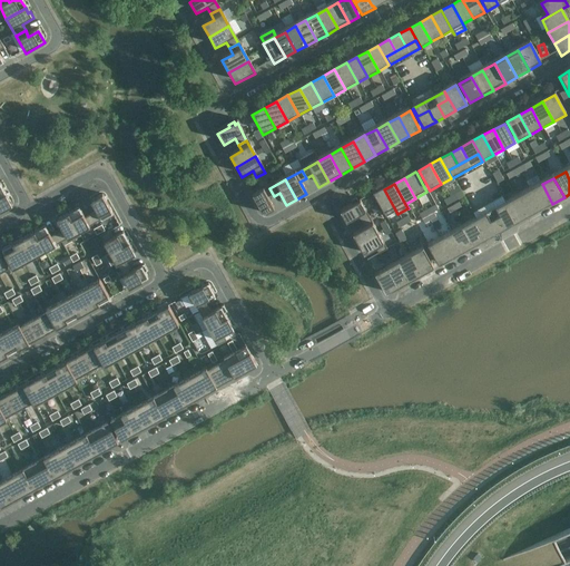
[(552,204),(542,184),(530,191),(541,211),(552,204)]
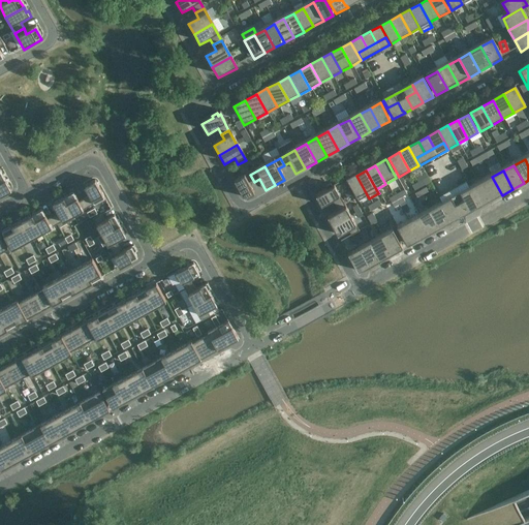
[(254,182),(250,175),(235,183),(244,202),(254,196),(249,185),(254,182)]
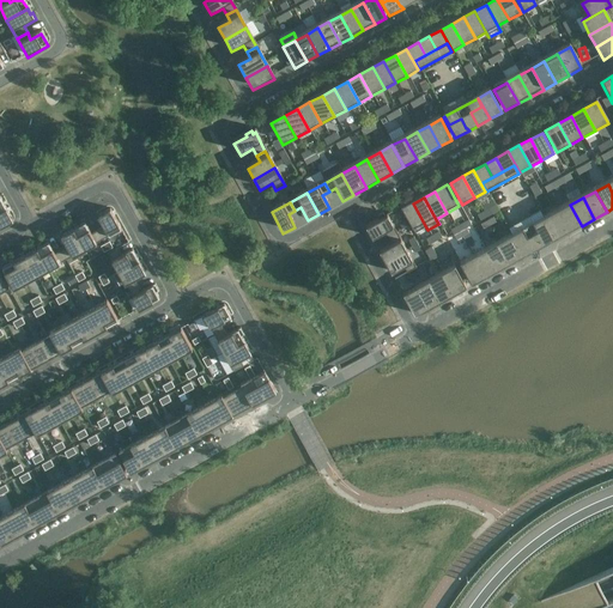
[(428,230),(413,204),(401,211),(413,232),(424,225),(426,230),(428,230)]
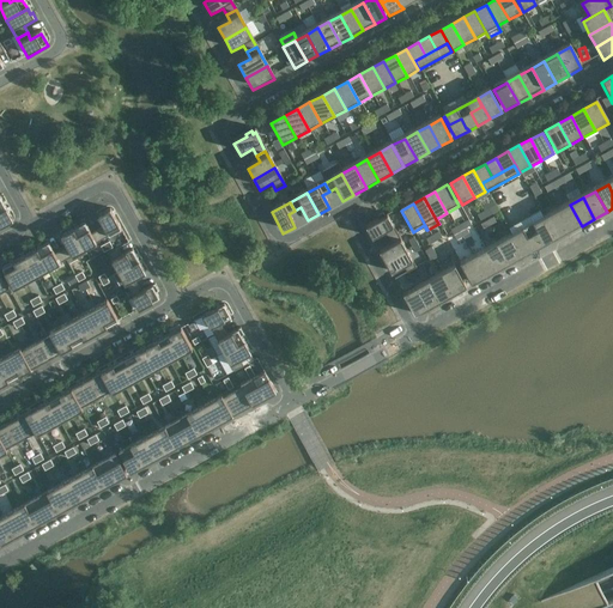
[(582,226),(570,205),(558,212),(569,232),(582,226)]
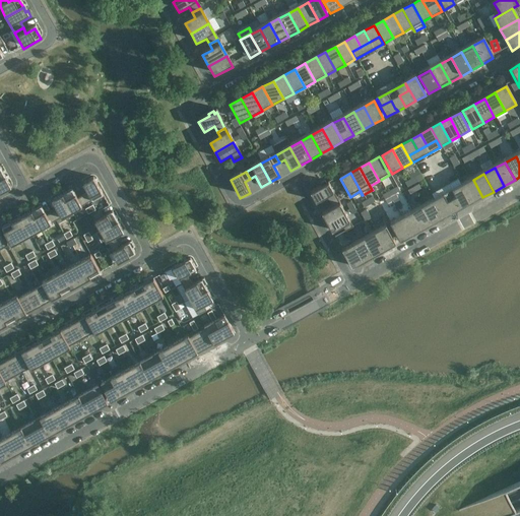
[(0,195),(10,190),(5,180),(0,182),(0,195)]
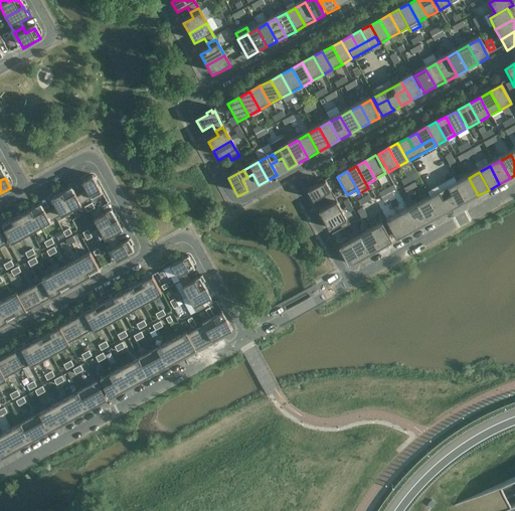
[(478,195),(469,178),(458,184),(468,201),(478,195)]
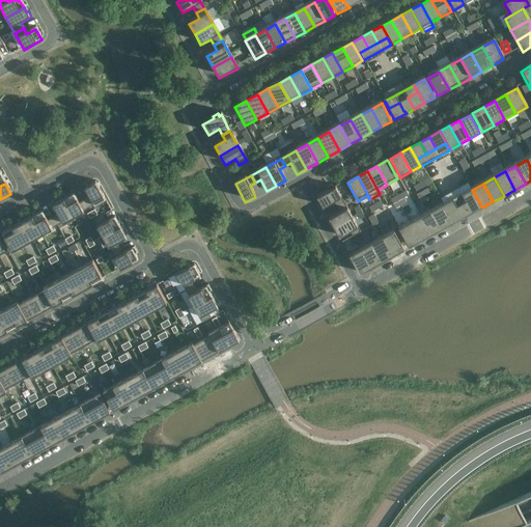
[(89,200),(83,203),(87,212),(104,202),(94,185),(83,191),(89,200)]
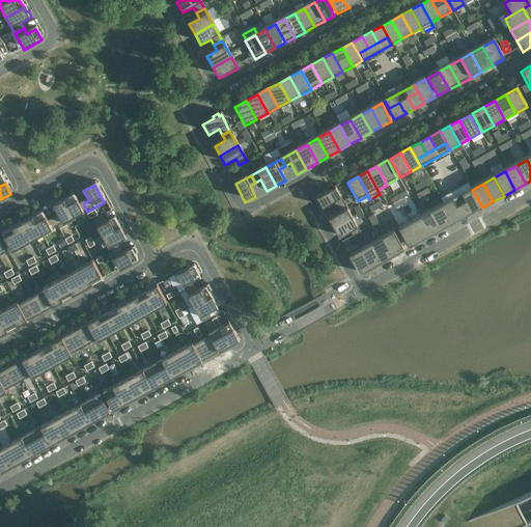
[(343,204),(335,189),(333,190),(332,188),(327,191),(328,193),(316,199),(323,210),(333,203),(336,210),(343,204)]
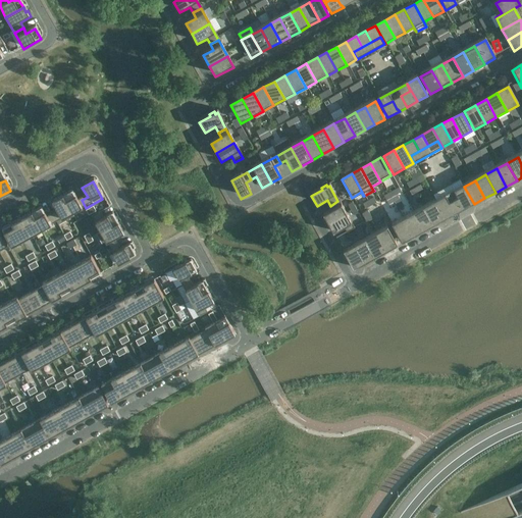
[(463,187),(435,202),(439,209),(449,204),(454,212),(455,212),(456,214),(464,210),(458,199),(467,194),(463,187)]
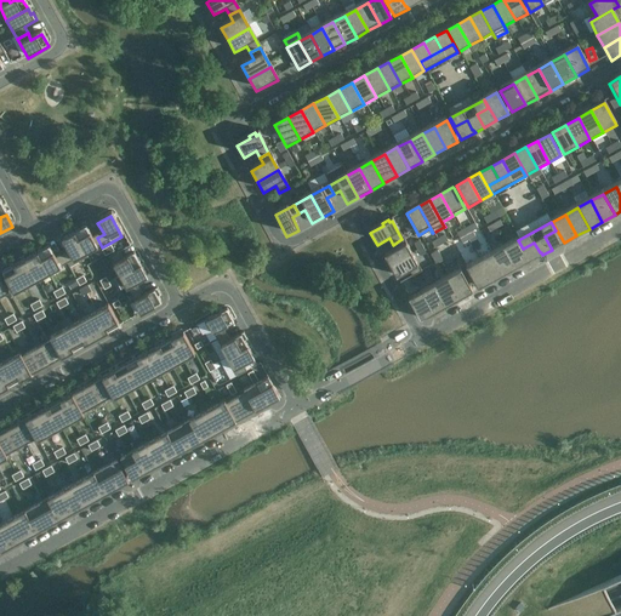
[(564,243),(552,222),(551,222),(556,231),(545,237),(552,250),(564,243)]
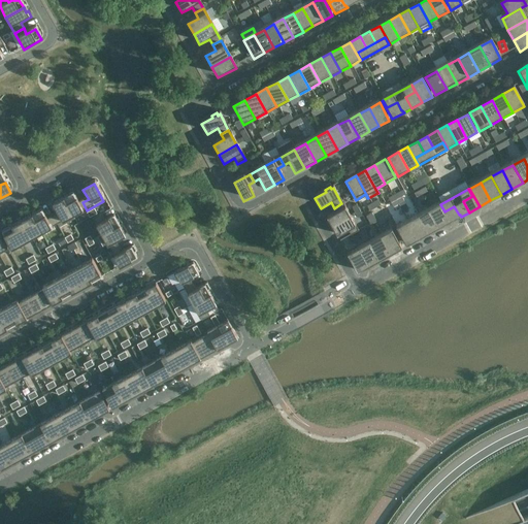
[(87,210),(83,202),(77,205),(72,196),(61,201),(71,220),(87,210)]
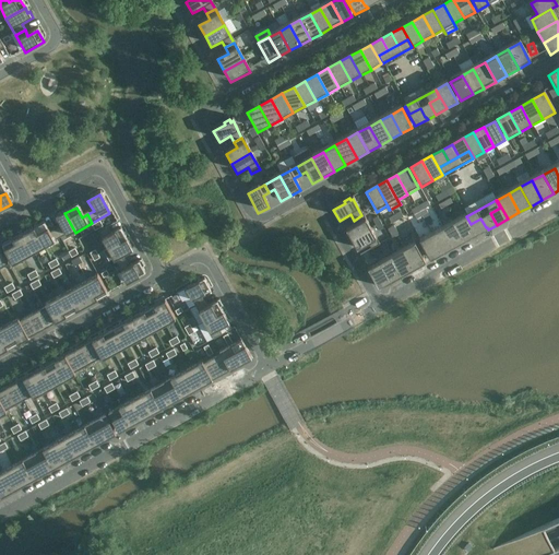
[(60,229),(54,233),(59,241),(75,233),(64,213),(54,220),(60,229)]
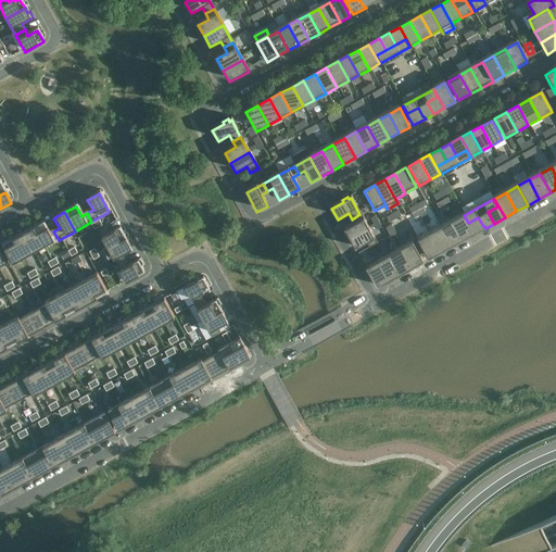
[(368,230),(359,214),(352,220),(355,225),(344,230),(350,240),(368,230)]
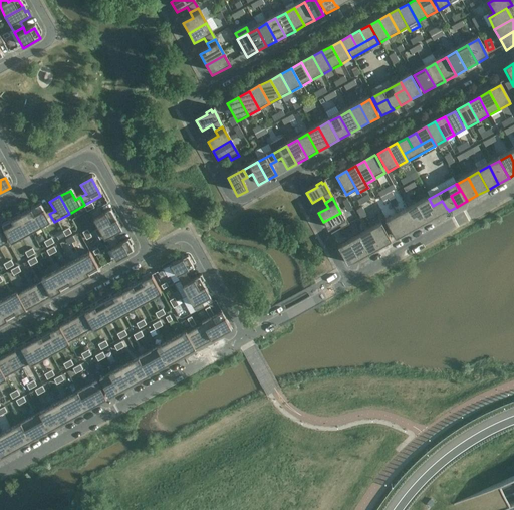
[(439,217),(429,199),(418,205),(428,223),(439,217)]
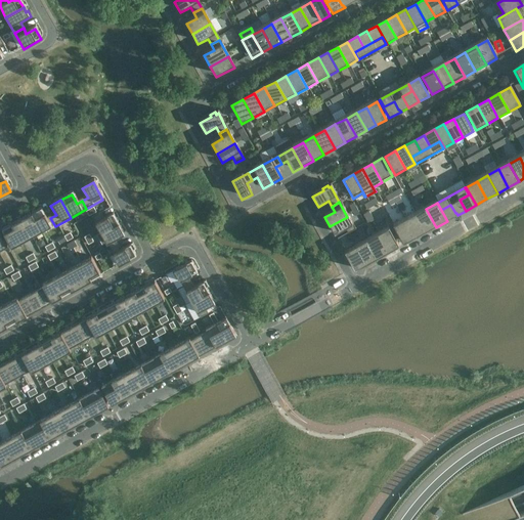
[(441,210),(437,203),(447,221),(457,215),(456,213),(455,213),(450,205),(441,210)]
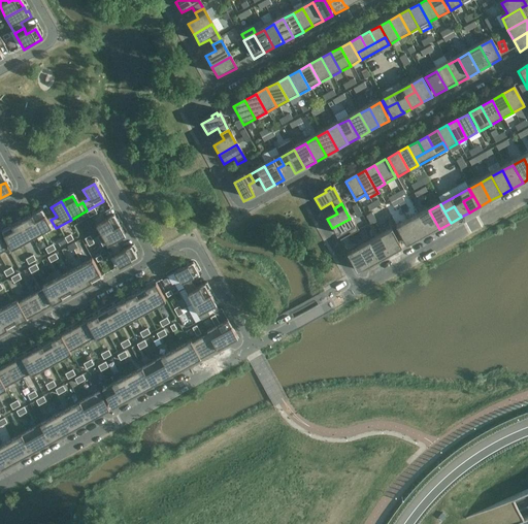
[(439,229),(429,210),(418,217),(428,235),(439,229)]
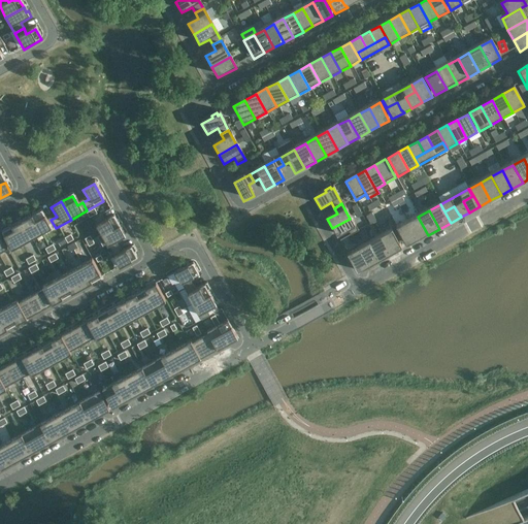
[(56,228),(51,220),(45,223),(40,214),(30,219),(39,236),(56,228)]
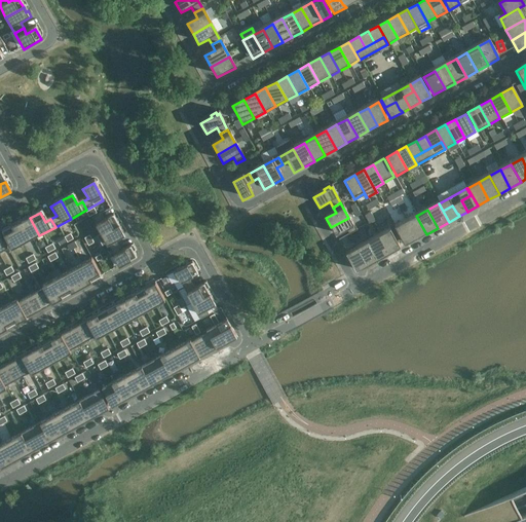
[(426,234),(416,216),(406,222),(415,240),(426,234)]
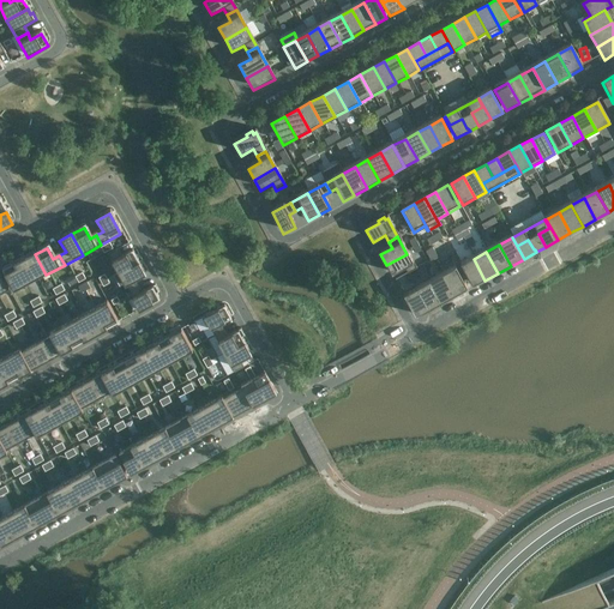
[(116,253),(107,258),(116,277),(138,265),(131,253),(120,259),(116,253)]
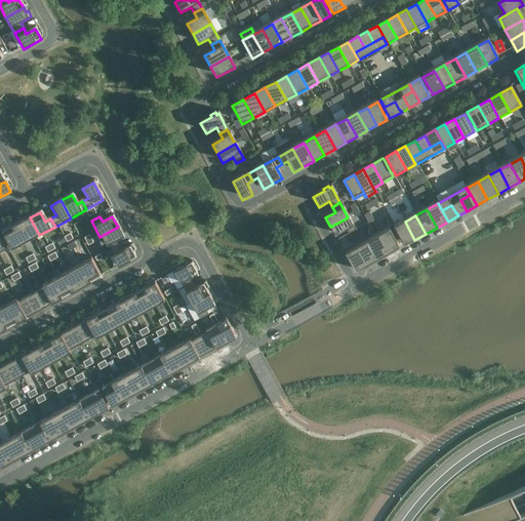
[(30,241),(39,235),(30,217),(19,224),(30,241)]
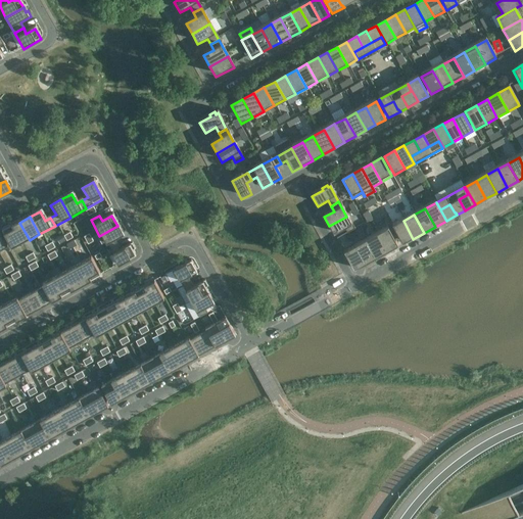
[(355,232),(346,217),(329,226),(334,235),(344,230),(347,236),(355,232)]
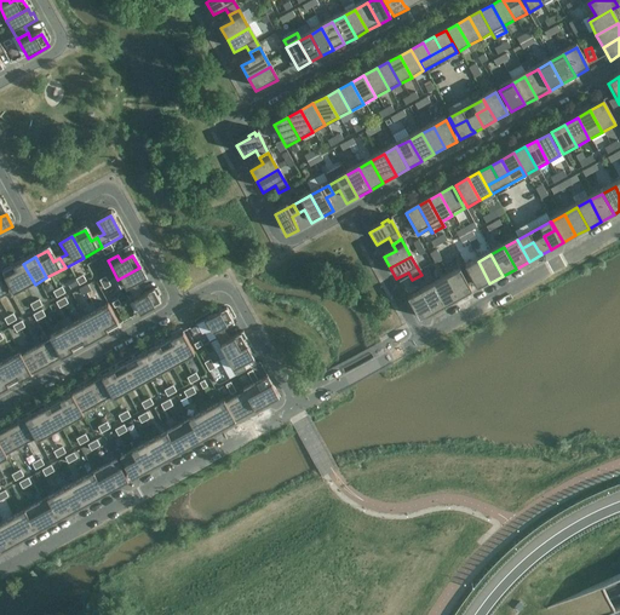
[(489,283),(478,262),(465,269),(477,291),(489,283)]
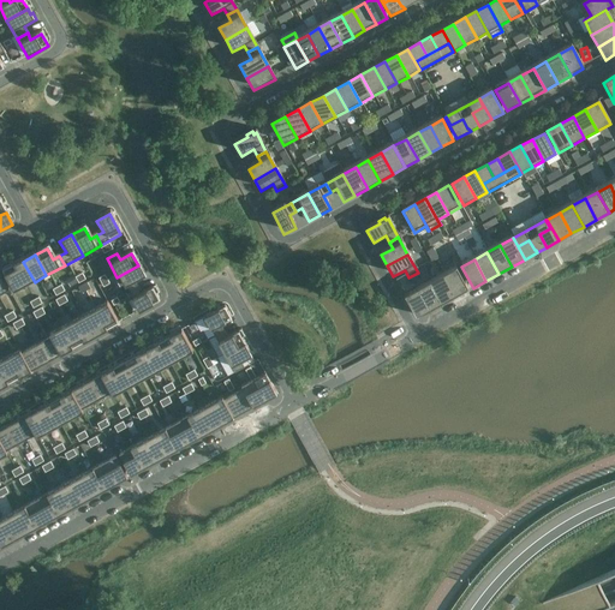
[(23,288),(35,282),(23,262),(12,268),(23,288)]
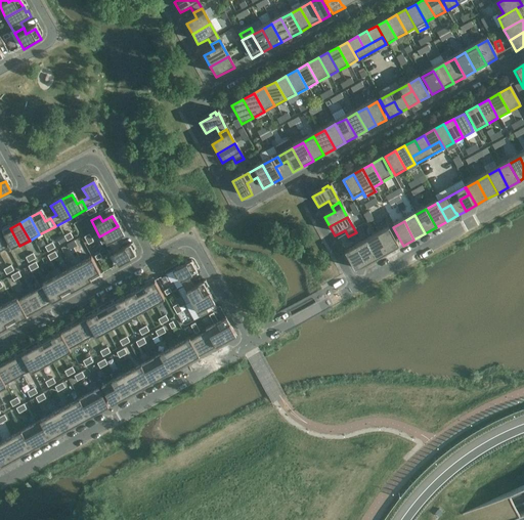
[(118,226),(99,236),(108,252),(118,248),(115,242),(123,237),(118,226)]
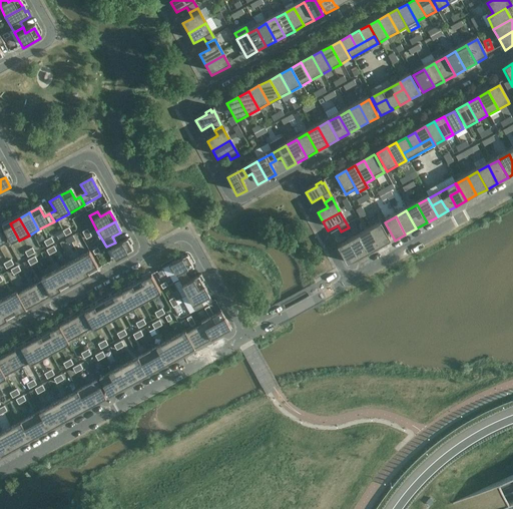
[(10,245),(19,240),(10,223),(1,228),(10,245)]
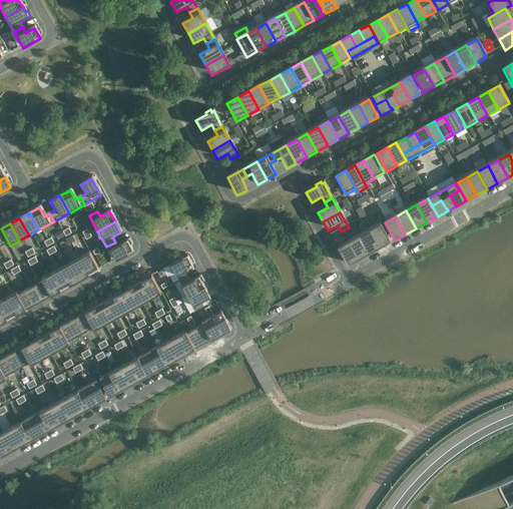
[(381,224),(370,230),(380,248),(390,242),(381,224)]
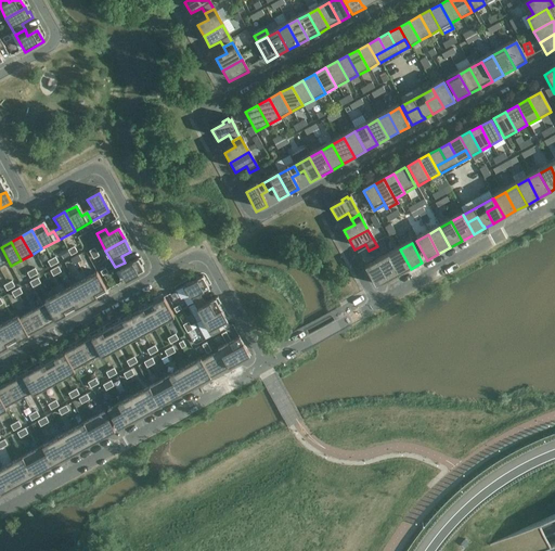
[(411,269),(400,250),(388,256),(399,276),(411,269)]
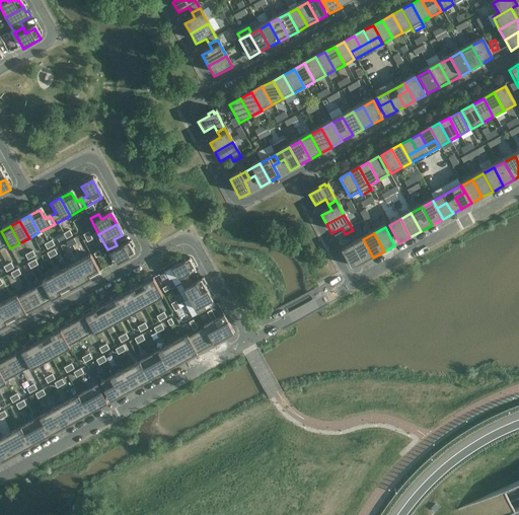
[(67,235),(64,237),(66,242),(69,240),(72,239),(70,234),(67,235)]
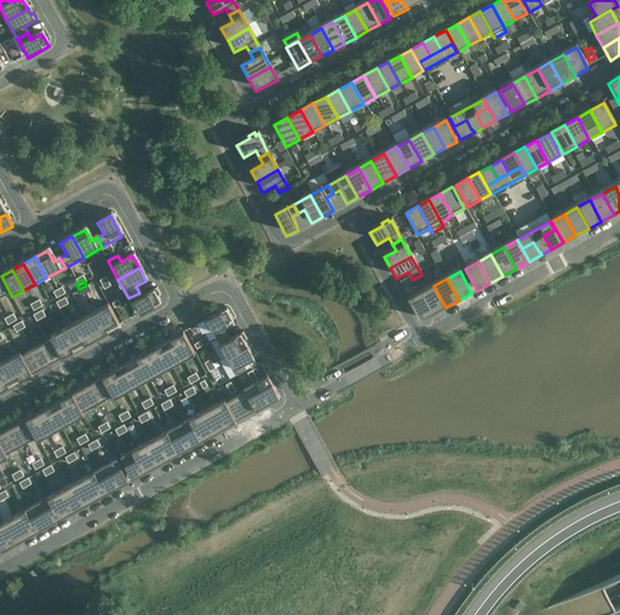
[(446,308),(434,286),(420,293),(432,315),(446,308)]
